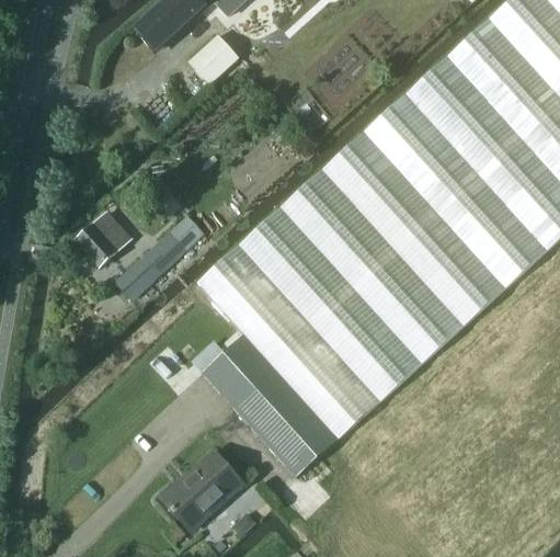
[(163,0),(134,27),(155,50),(207,2),(209,0),(214,0),(227,14),(243,0),(163,0)]
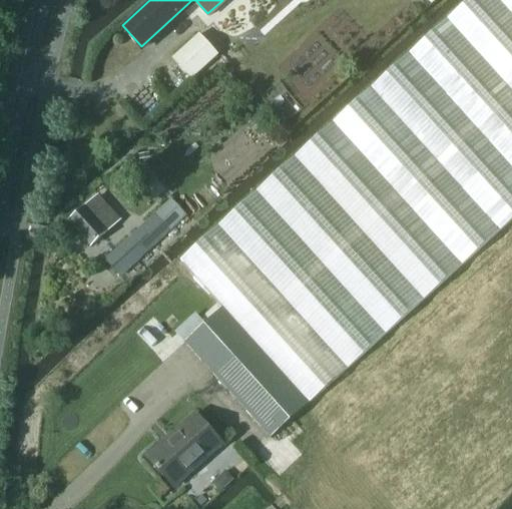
[(463,0),(179,257),(223,305),(184,339),(272,435),(309,400),(511,214),(511,0),(463,0)]
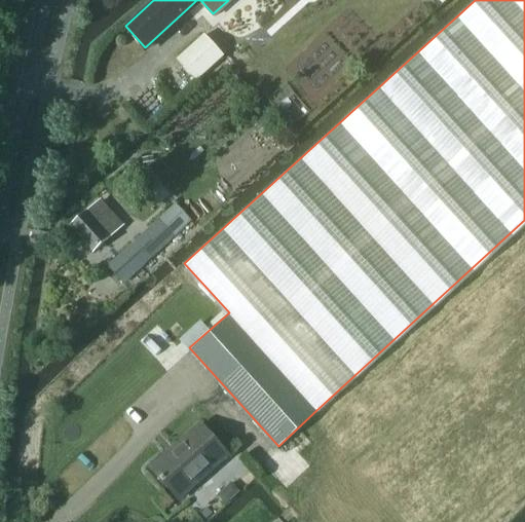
[(197,81),(225,58),(207,36),(179,61),(197,81)]
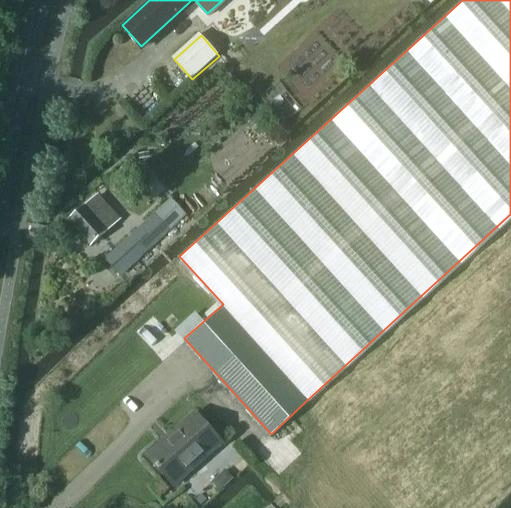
[(89,242),(119,216),(98,192),(68,217),(89,242)]
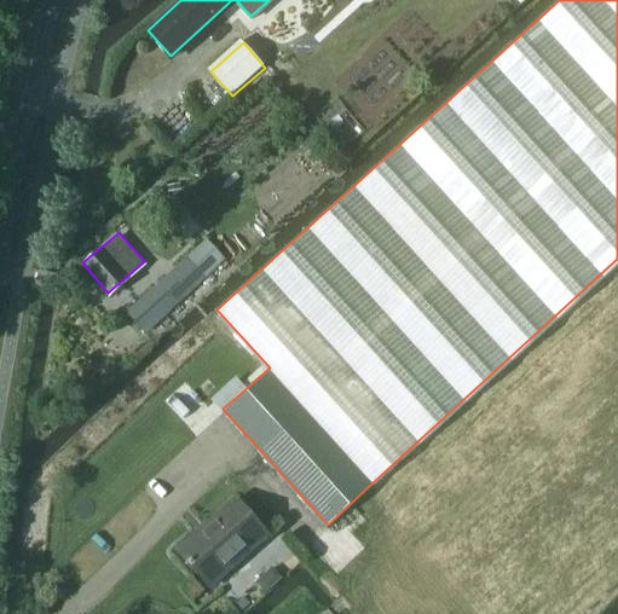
[(145,328),(224,256),(203,237),(126,308),(145,328)]
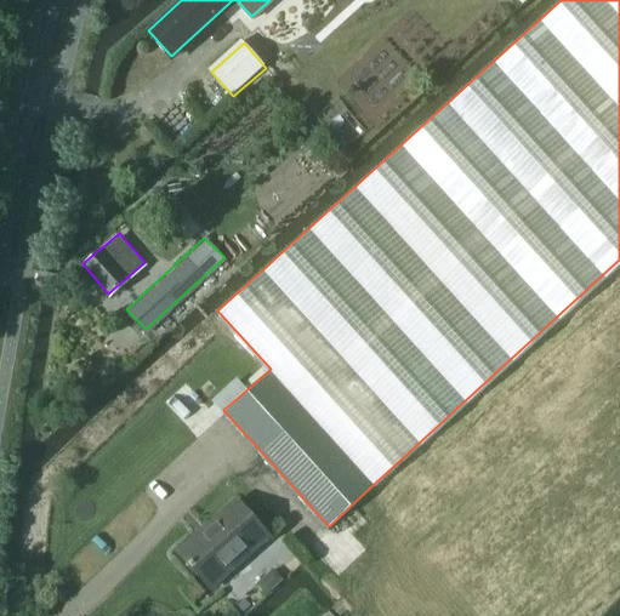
[(209,586),(271,531),(244,501),(205,535),(197,531),(177,549),(209,586)]
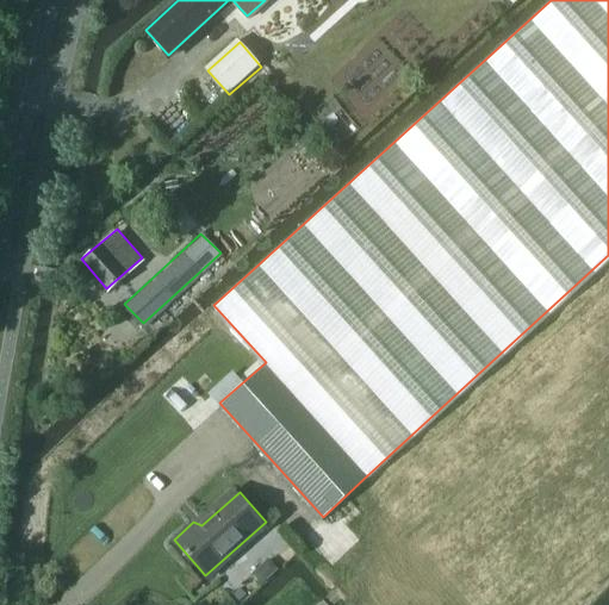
All buildings are outlined.
